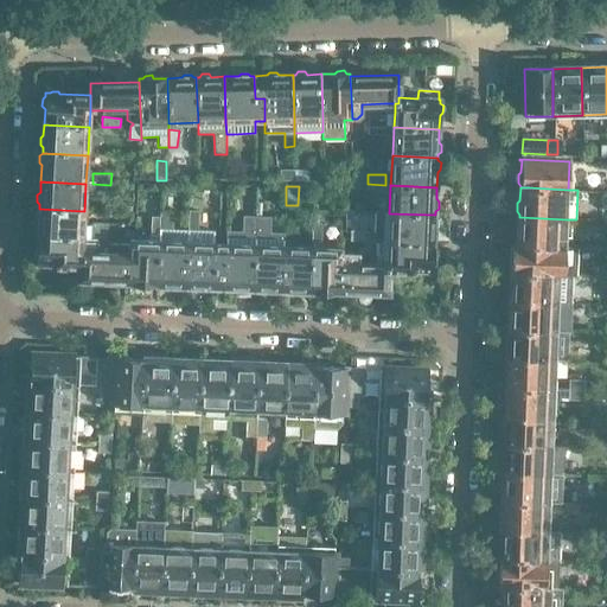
[(90,241),(90,240),(90,224),(83,224),(84,211),(39,209),(39,210),(36,212),(36,219),(38,222),(38,237),(90,241)]
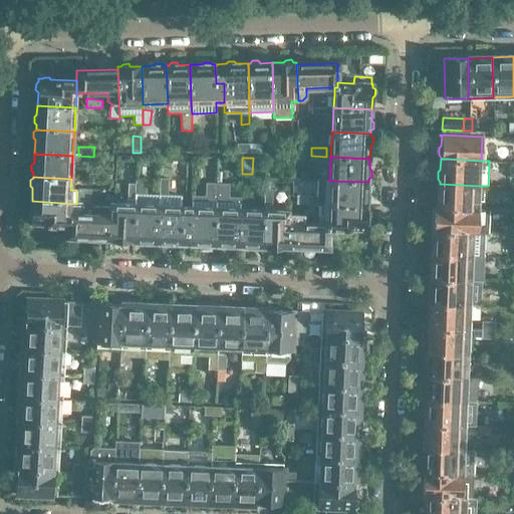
[(160,178),(160,195),(158,243),(169,244),(171,246),(177,246),(179,244),(182,244),(182,243),(183,207),(183,206),(182,206),(182,196),(168,195),(169,179),(160,178)]
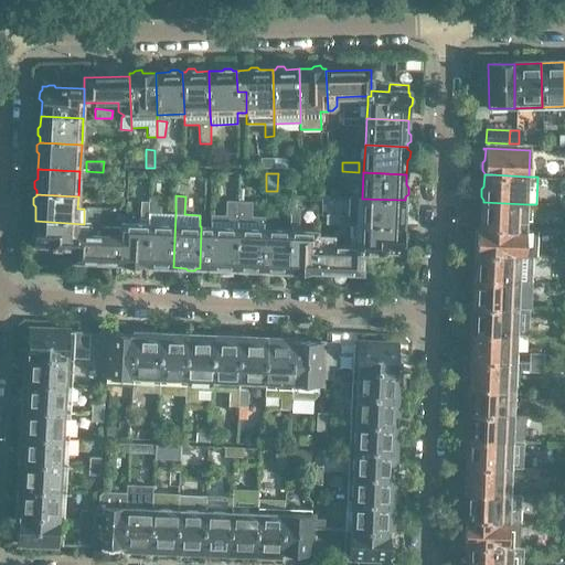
[(173,267),(176,214),(159,213),(160,198),(150,198),(149,202),(149,220),(149,224),(148,266),(158,267),(161,269),(167,270),(170,267),(173,267)]
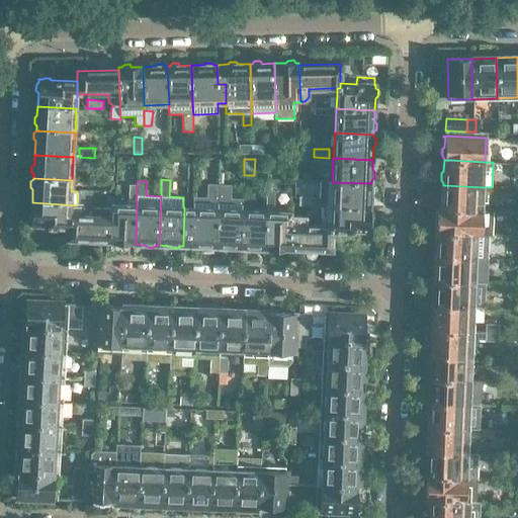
[(371,185),(371,183),(332,182),(331,205),(338,205),(370,206),(371,196),(373,193),(373,187),(371,185)]
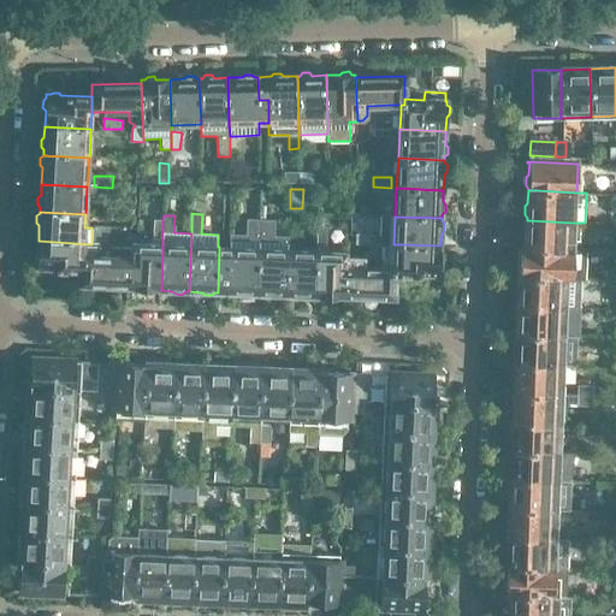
[(163,240),(163,220),(154,220),(153,240),(163,240)]
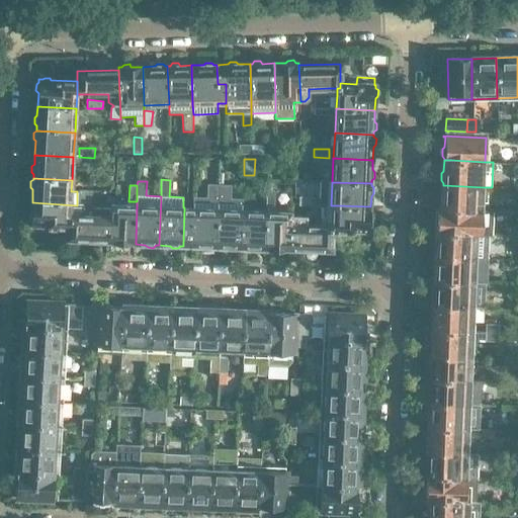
[(217,248),(218,208),(219,185),(208,185),(207,198),(193,197),(193,207),(192,207),(192,208),(193,208),(191,245),(191,247),(194,247),(196,249),(202,249),(204,247),(217,248)]
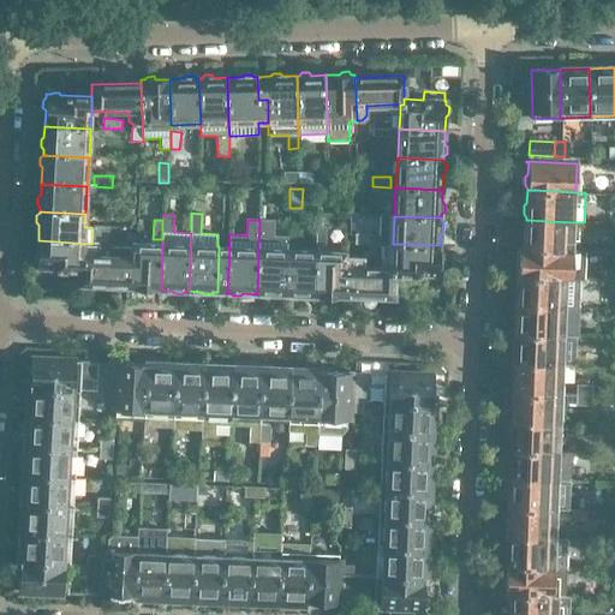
[(286,296),(288,249),(288,237),(273,237),(273,221),(260,220),(258,248),(257,294),(270,294),(273,297),(280,298),(282,294),(286,296)]
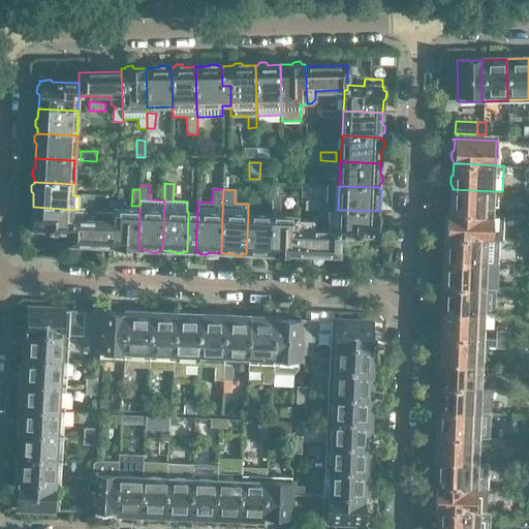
[(493,215),(494,191),(453,189),(453,190),(449,193),(449,199),(452,203),(452,213),(474,214),(493,215)]
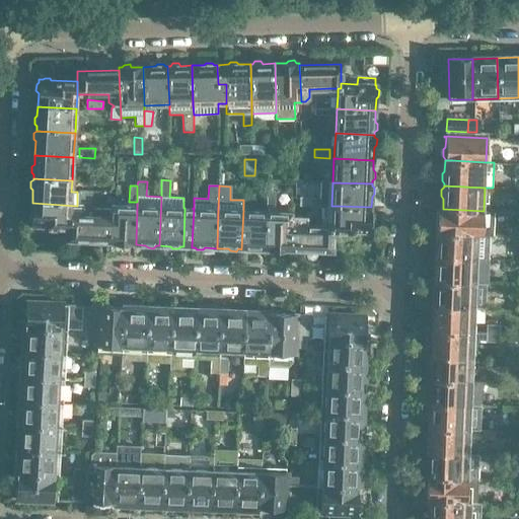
[(299,206),(311,207),(311,206),(312,198),(299,197),(299,206)]
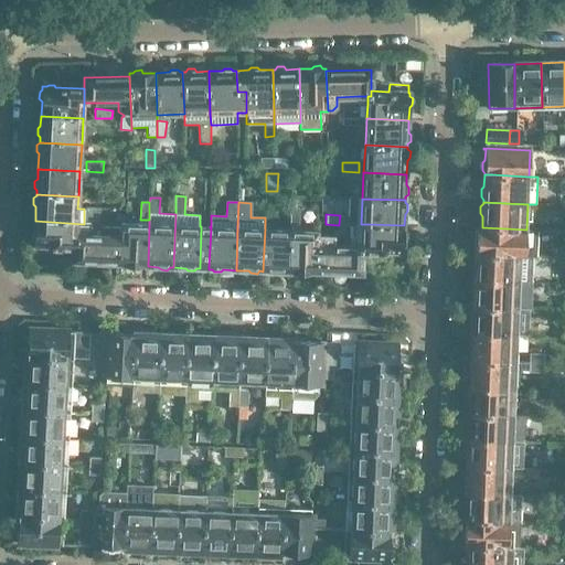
[(356,224),(356,215),(340,215),(339,224),(356,224)]
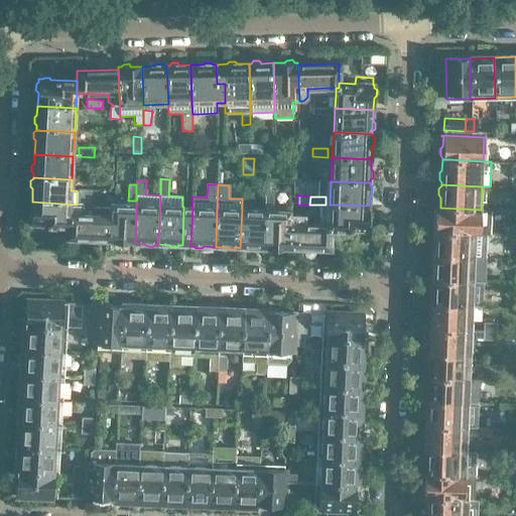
[(69,227),(70,213),(84,214),(85,204),(77,204),(77,205),(32,202),(31,212),(28,214),(28,220),(31,222),(30,225),(34,225),(36,227),(41,227),(42,226),(69,227)]
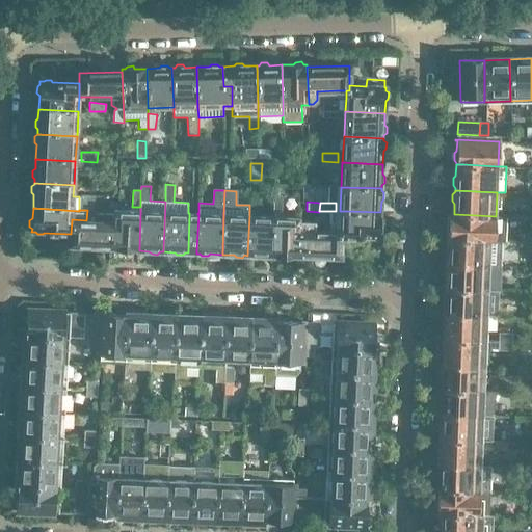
[(139,250),(140,211),(114,210),(114,214),(112,247),(112,249),(115,249),(117,253),(124,253),(126,250),(139,250)]
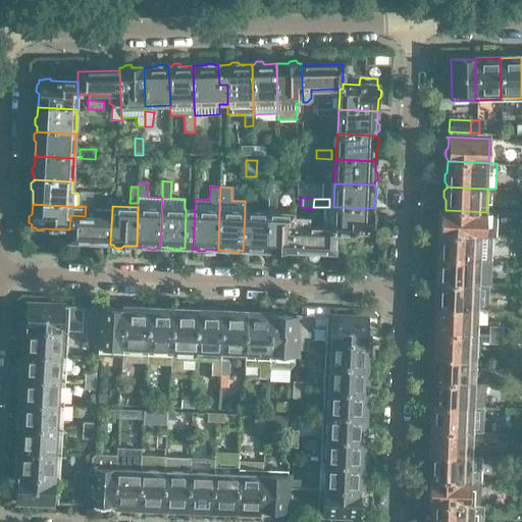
[(329,207),(313,207),(313,208),(313,214),(328,215),(329,207)]
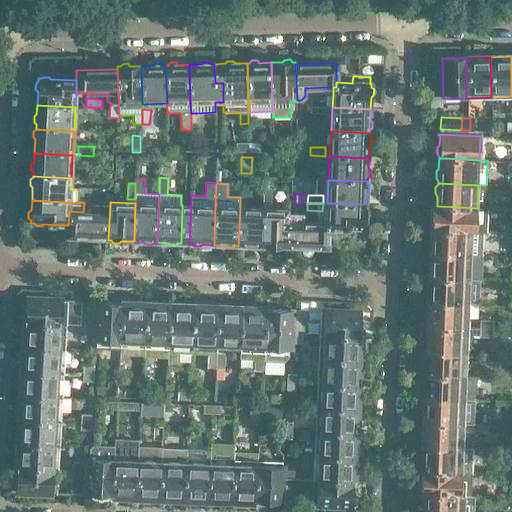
[(366,216),(366,204),(334,203),(327,203),(326,223),(326,228),(327,228),(353,229),(355,231),(360,231),(361,229),(365,229),(365,226),(368,224),(368,218),(366,216)]
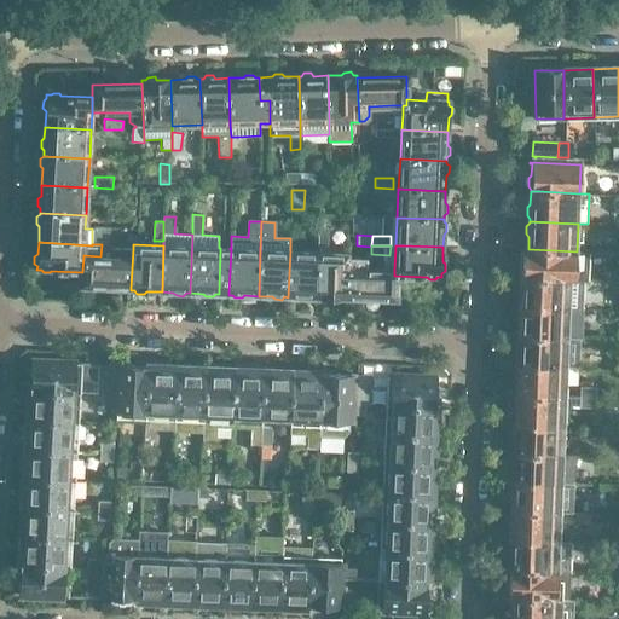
[(131,288),(133,249),(114,248),(114,256),(100,256),(84,255),(82,272),(81,285),(131,288)]
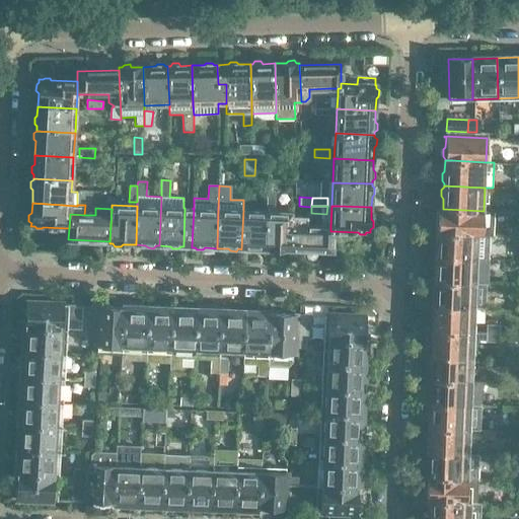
[(494,212),(484,211),(465,210),(443,209),(439,209),(439,211),(436,213),(436,220),(438,223),(438,233),(490,236),(493,236),(494,212)]
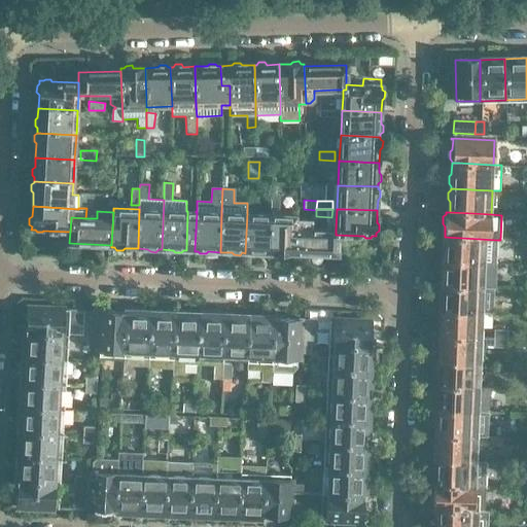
[(270,253),(271,214),(247,213),(245,253),(247,253),(249,255),(255,255),(257,253),(270,253)]
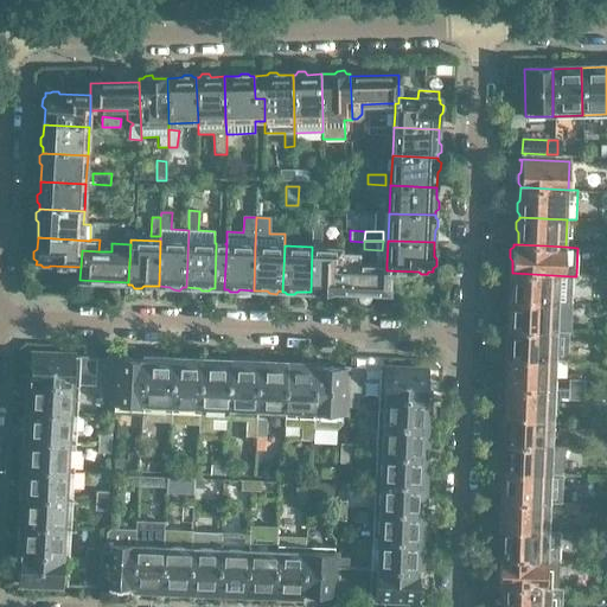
[(339,291),(340,251),(340,248),(312,247),(311,292),(324,293),(326,295),(333,296),(336,293),(339,293),(339,291)]
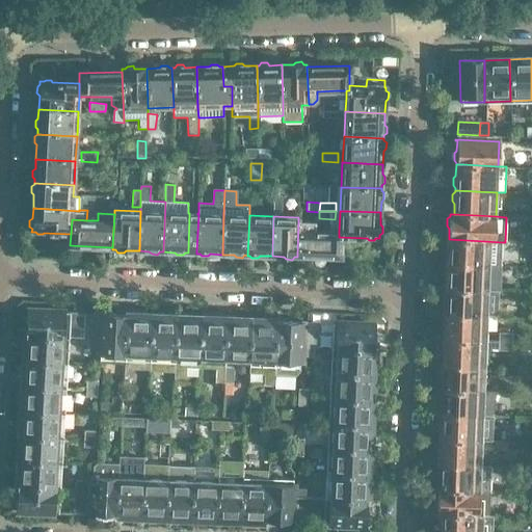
[(340,256),(340,237),(339,237),(339,232),(314,231),(315,221),(298,220),(297,255),(340,256)]
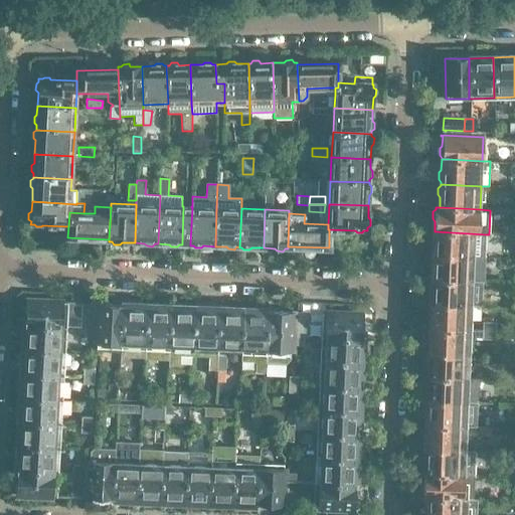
[(484,259),(486,234),(435,231),(434,242),(432,244),(432,251),(434,253),(434,255),(474,258),(474,259),(484,259)]
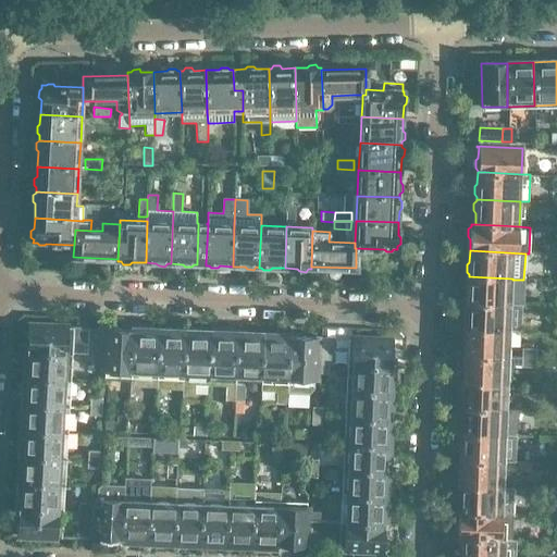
[(466,281),(466,288),(468,291),(468,302),(511,305),(521,305),(523,305),(524,280),(523,280),(512,280),(512,279),(469,276),(469,279),(466,281)]
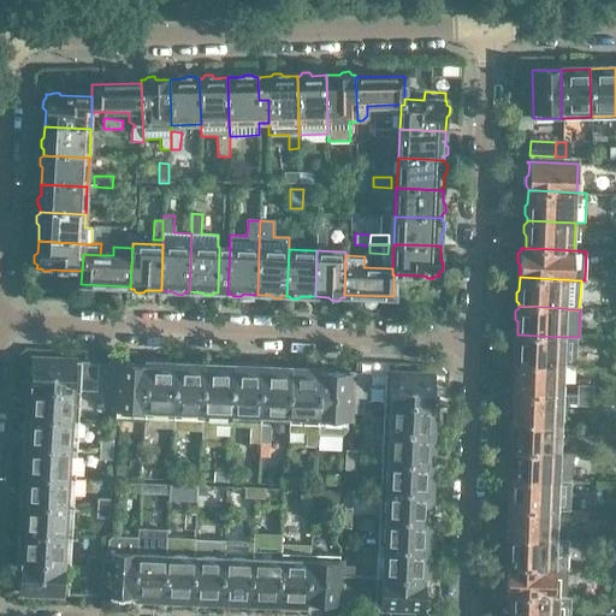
[(576,337),(566,337),(517,335),(516,347),(514,350),(513,359),(516,361),(516,363),(564,366),(575,367),(576,337)]
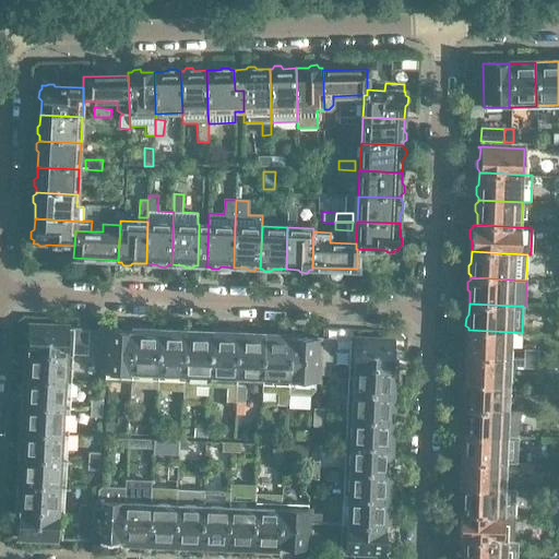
[(28,326),(27,354),(71,356),(72,328),(28,326)]
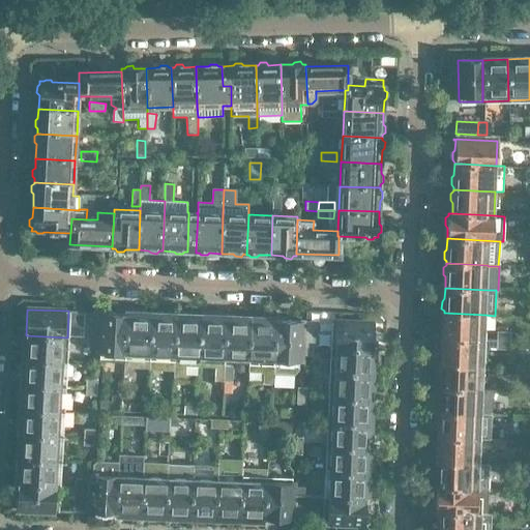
[(95,339),(96,313),(84,312),(83,339),(95,339)]
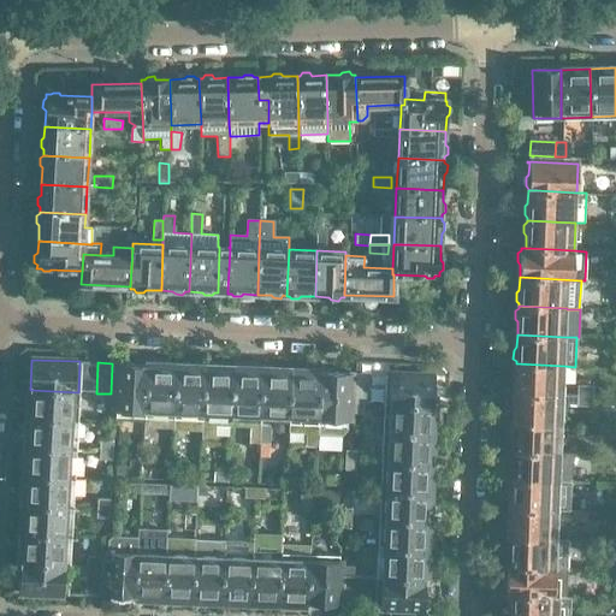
[(144,413),(147,365),(118,363),(116,412),(144,413)]
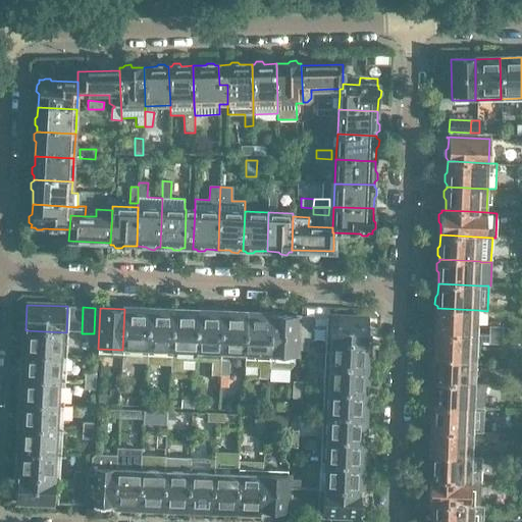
[(478,310),(437,308),(437,310),(434,312),(434,319),(436,321),(436,332),(477,333),(478,310)]
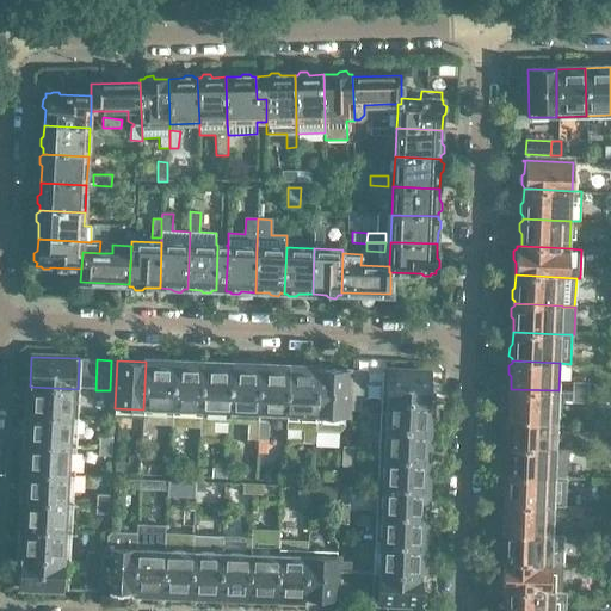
[(172,411),(173,363),(146,362),(143,409),(172,411)]
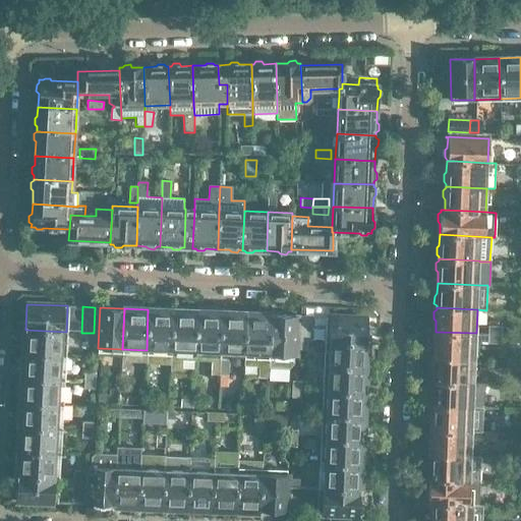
[(147,350),(146,363),(171,364),(173,310),(148,309),(147,350)]
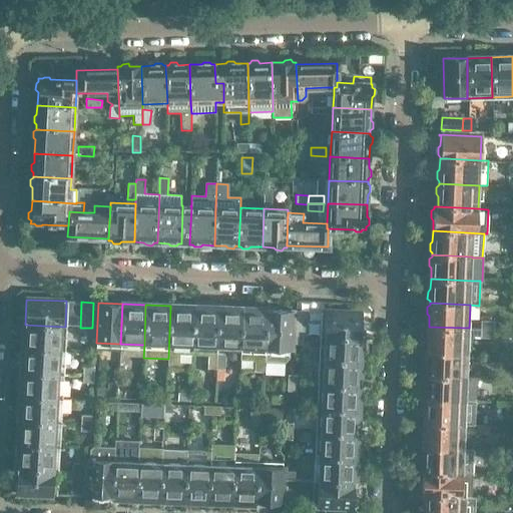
[(191,353),(193,307),(170,306),(168,359),(167,364),(169,364),(169,362),(179,362),(180,352),(191,353)]
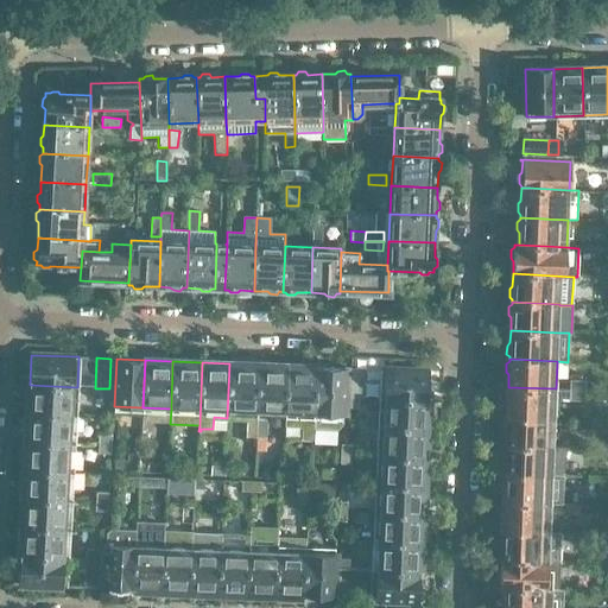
[(255,412),(258,365),(229,363),(227,418),(246,418),(245,436),(255,436),(255,419),(255,412)]
